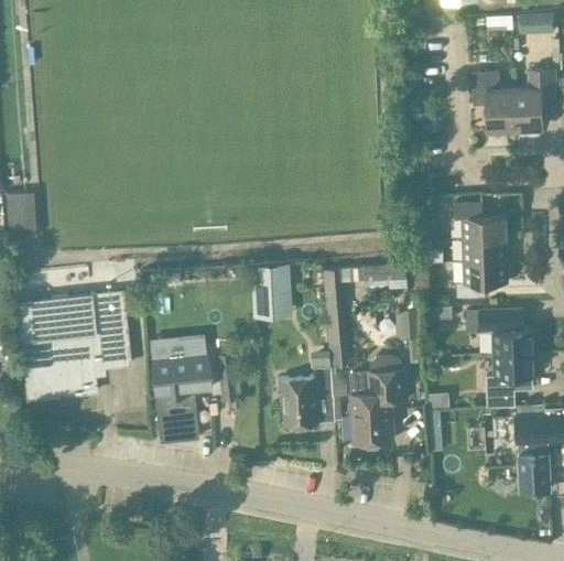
[(519,34),(554,32),(554,14),(519,17),(519,34)]
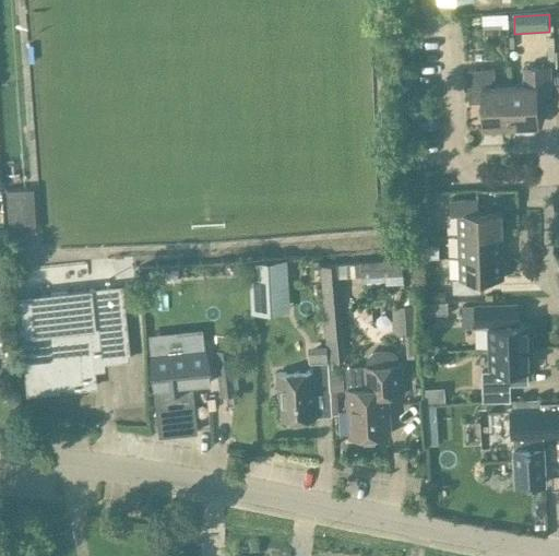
[(503,15),(483,16),(483,28),(503,27),(503,15)]
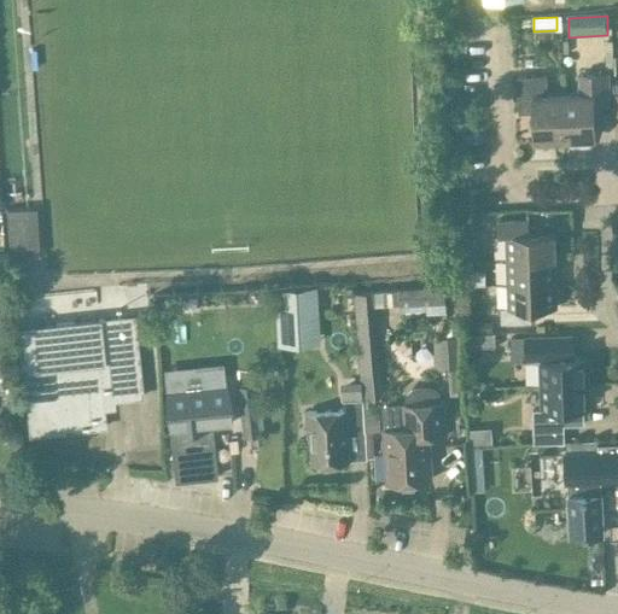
[(579,95),(564,95),(566,141),(595,140),(594,110),(611,110),(608,76),(578,77),(579,95)]
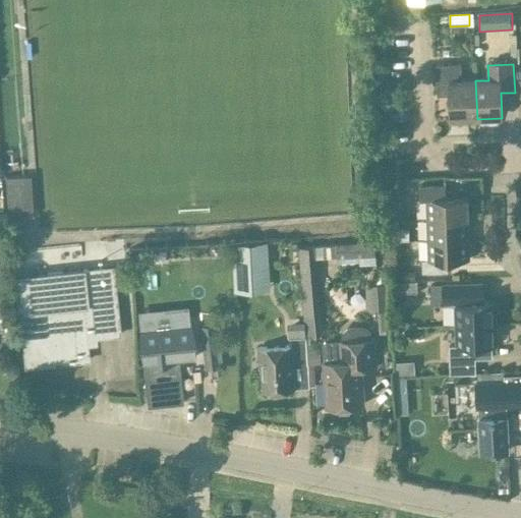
[(438,98),(450,97),(451,120),(477,119),(475,80),(462,81),(461,66),(436,67),(438,98)]
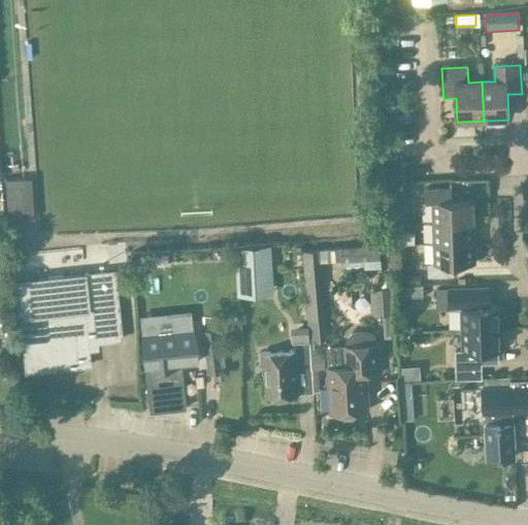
[(31,181),(5,183),(8,223),(34,222),(31,181)]
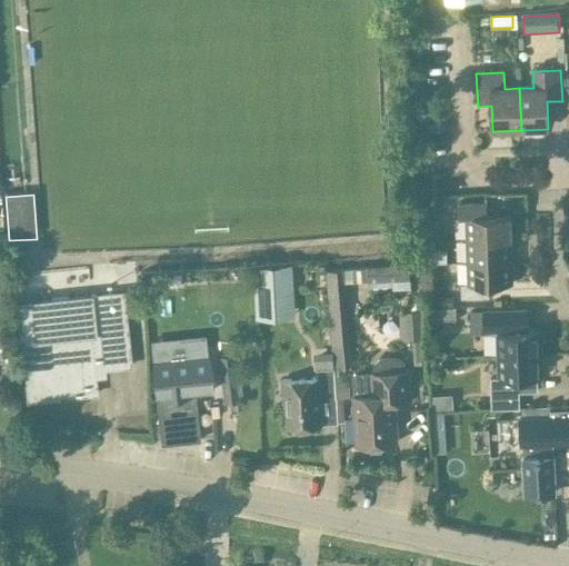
[(459,219),(466,219),(467,241),(511,239),(510,217),(487,218),(487,206),(459,206),(459,219)]
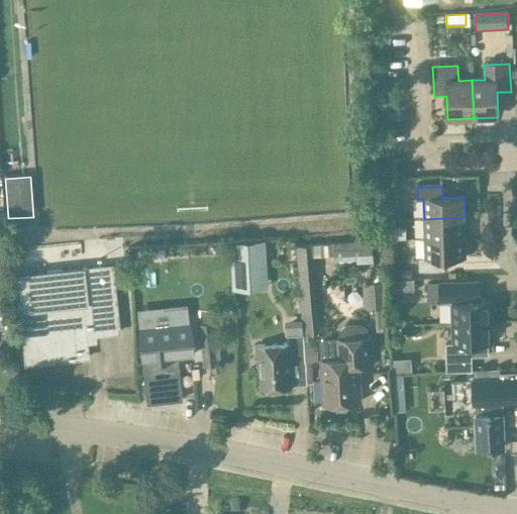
[(464,217),(424,219),(425,240),(464,238),(464,217)]
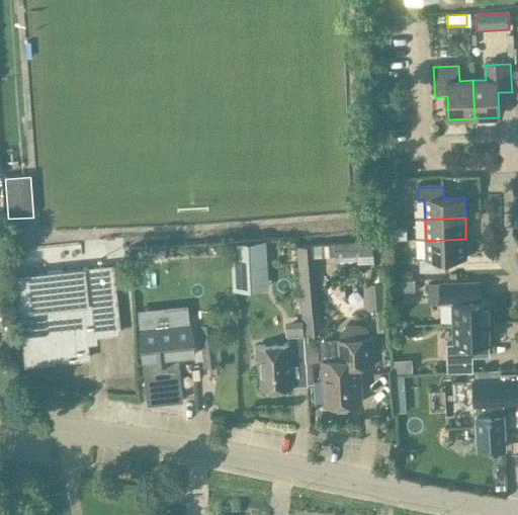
[(407,229),(395,230),(395,242),(408,241),(407,229)]
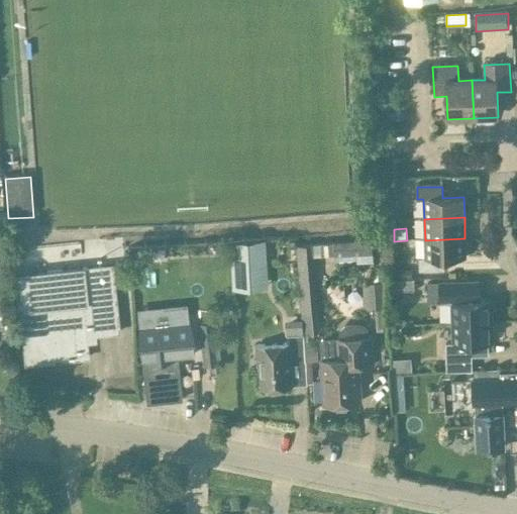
[(464,238),(425,240),(425,260),(419,260),(420,273),(445,272),(444,261),(466,260),(464,238)]
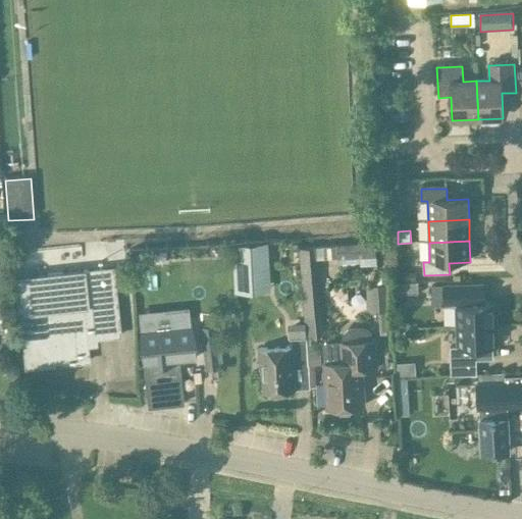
[(336,247),(324,248),(325,260),(325,261),(336,260),(337,266),(353,265),(363,264),(363,266),(377,265),(376,258),(375,244),(335,246),(336,247)]
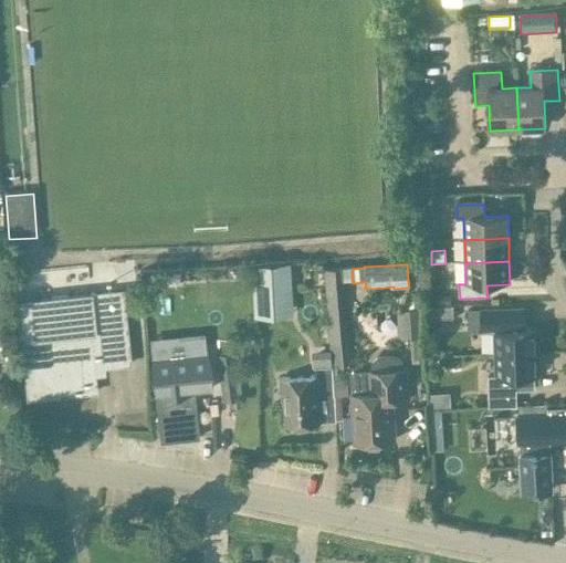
[(341,270),(324,271),(331,347),(332,368),(347,367),(346,346),(347,346),(342,283),(341,270)]
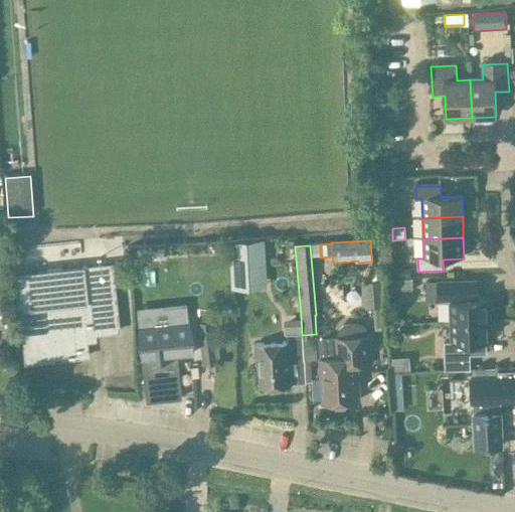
[(233,248),(232,248),(235,289),(254,288),(253,264),(266,264),(265,246),(233,248)]
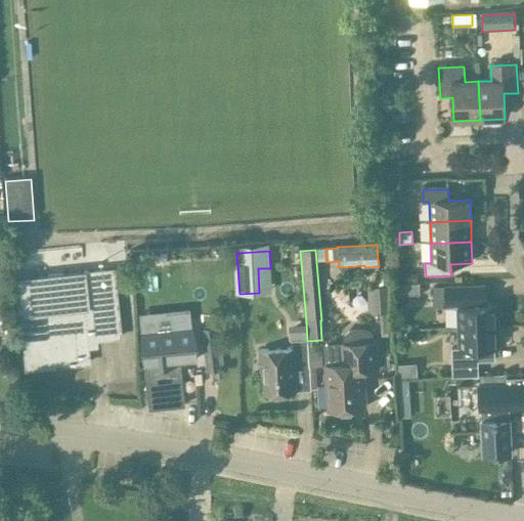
[(88,365),(86,342),(121,339),(113,271),(16,281),(25,372),(88,365)]
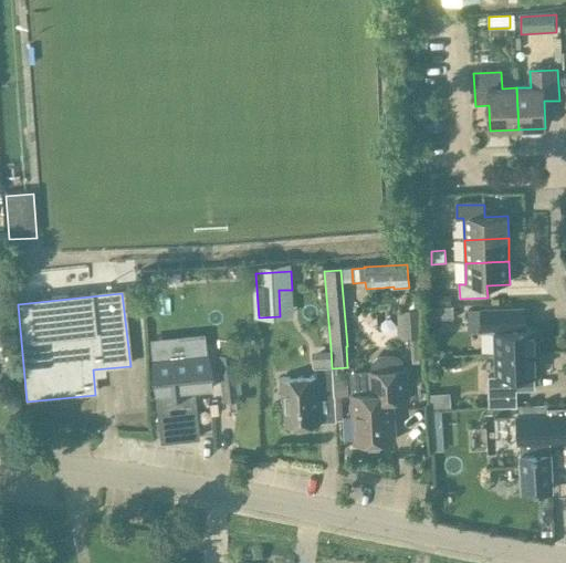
[(494,334),(495,356),(538,354),(538,331),(526,332),(526,309),(480,310),(481,334),(494,334)]
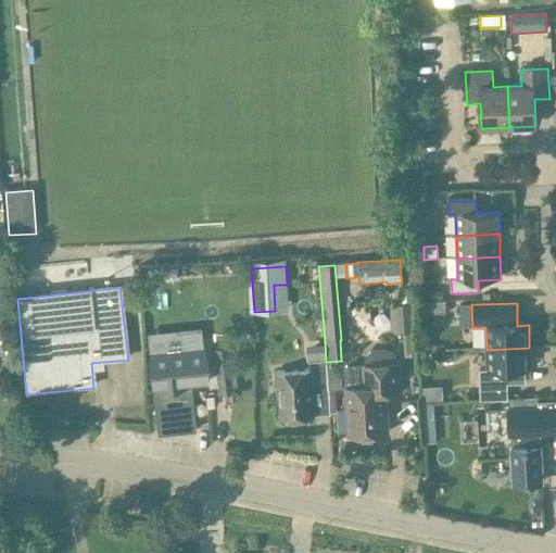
[(389,306),(392,332),(404,331),(401,304),(389,306)]
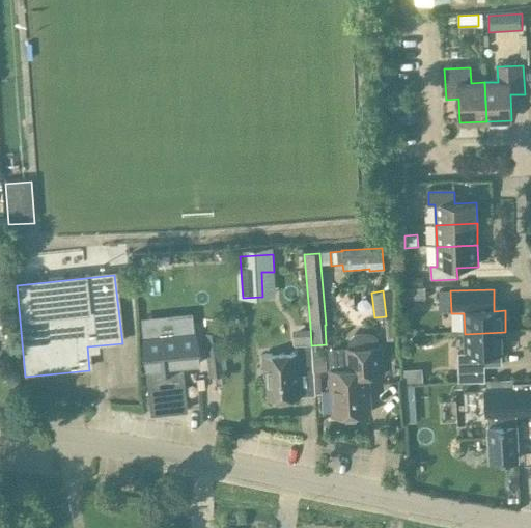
[(223,378),(218,332),(203,333),(208,380),(223,378)]
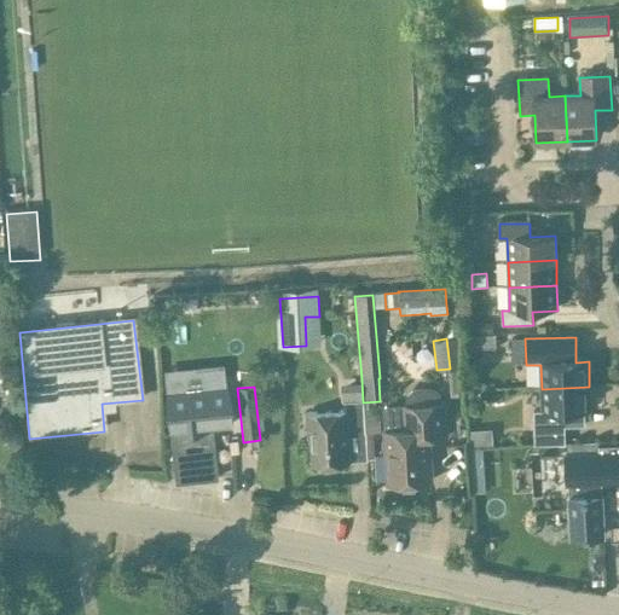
[(589,387),(542,389),(543,412),(534,412),(534,444),(566,444),(565,413),(590,413),(589,387)]
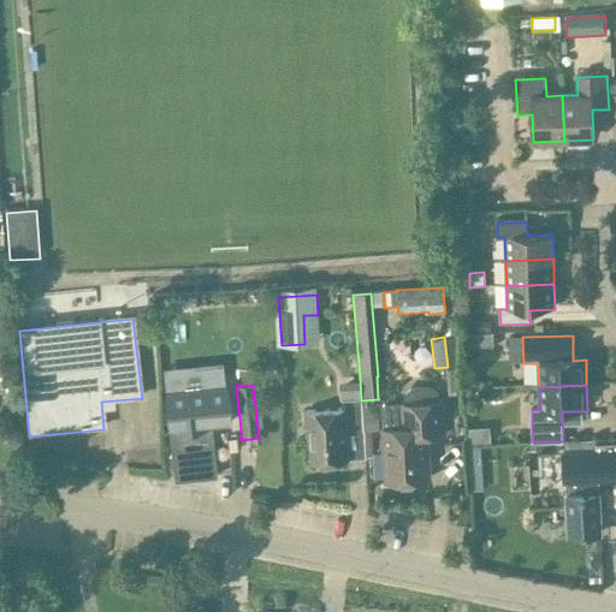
[(224,386),(165,392),(175,483),(215,479),(211,428),(229,427),(224,386)]
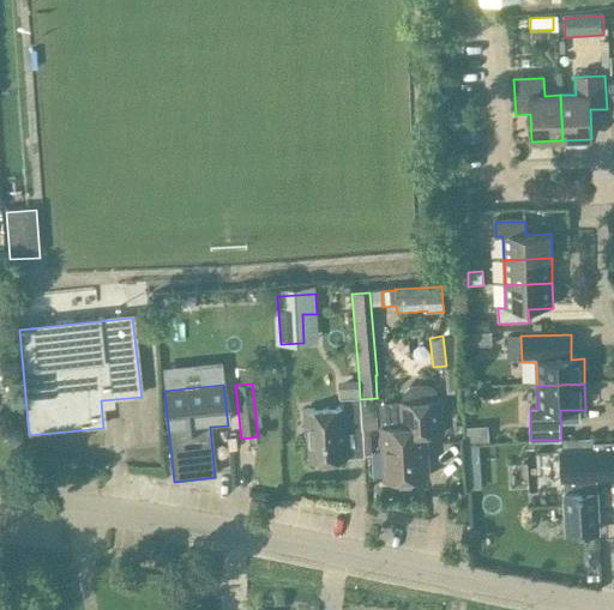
[(381,406),(383,429),(386,482),(428,479),(426,436),(443,435),(440,403),(438,403),(437,392),(431,390),(425,387),(414,387),(409,391),(404,394),(404,405),(381,406)]
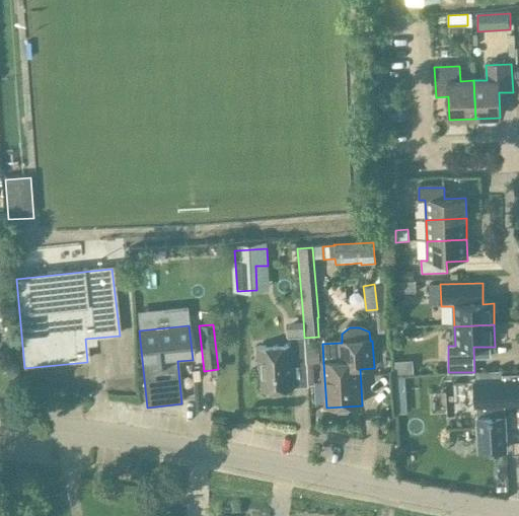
[(305,349),(305,345),(305,338),(288,339),(289,346),(257,348),(258,362),(262,362),(264,391),(293,389),(292,368),(307,368),(306,364),(305,349)]
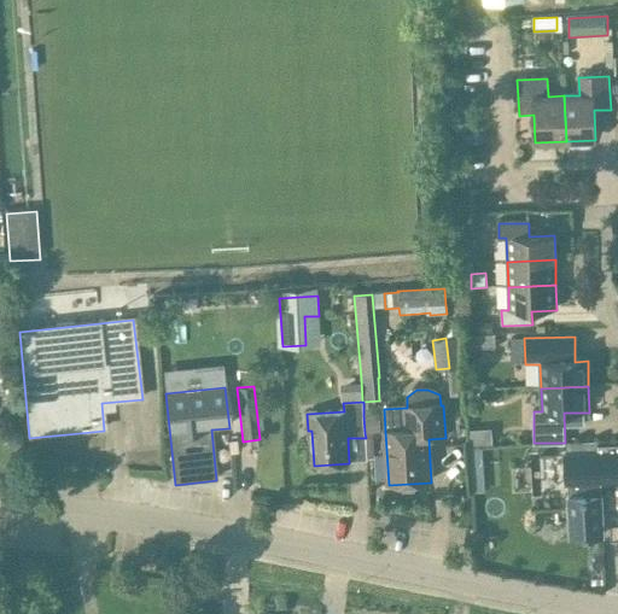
[(378,415),(363,415),(365,433),(379,433),(378,415)]
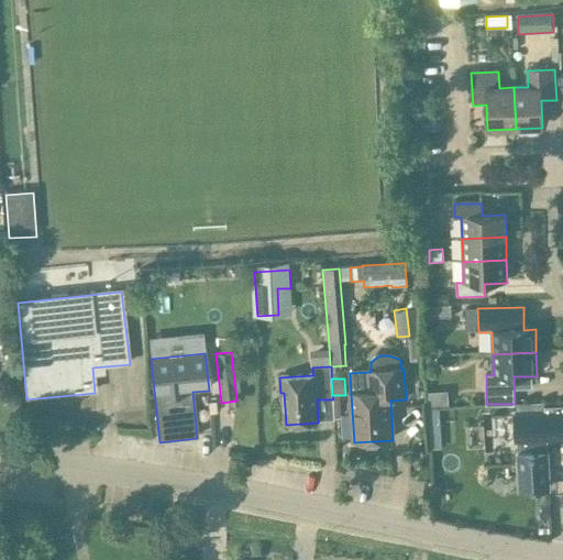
[(520,491),(550,489),(548,441),(547,416),(516,417),(517,443),(518,443),(520,491)]
